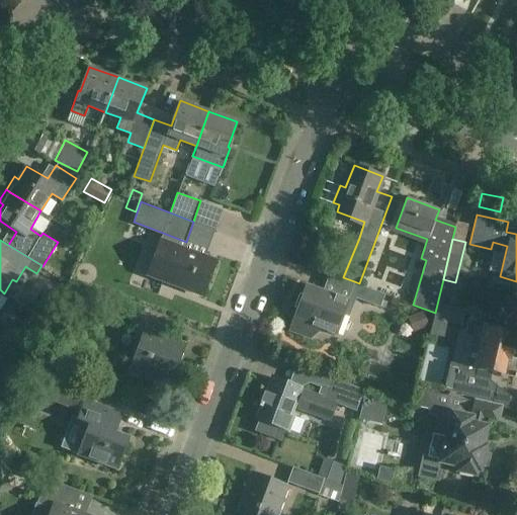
[(148,273),(203,293),(216,260),(160,240),(148,273)]
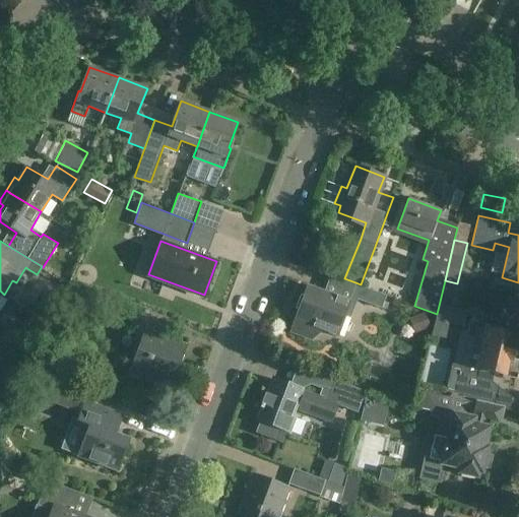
[(414,265),(415,250),(395,250),(395,265),(414,265)]
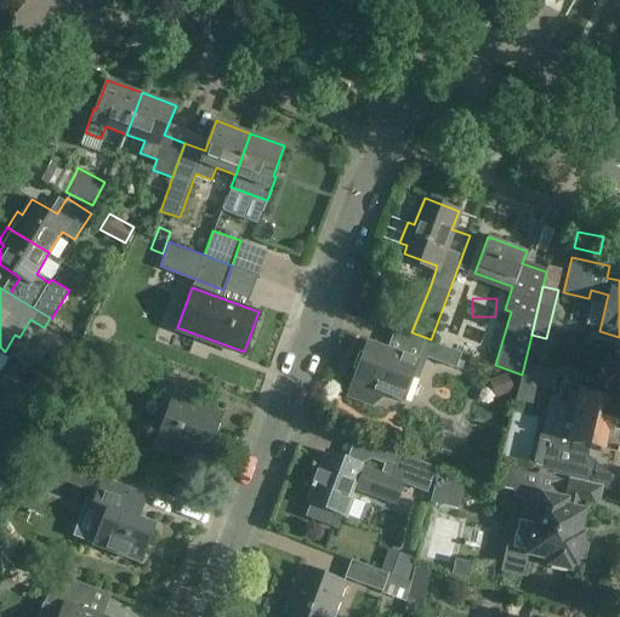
[(462,350),(431,340),(425,337),(420,353),(427,355),(456,366),(459,359),(462,350)]
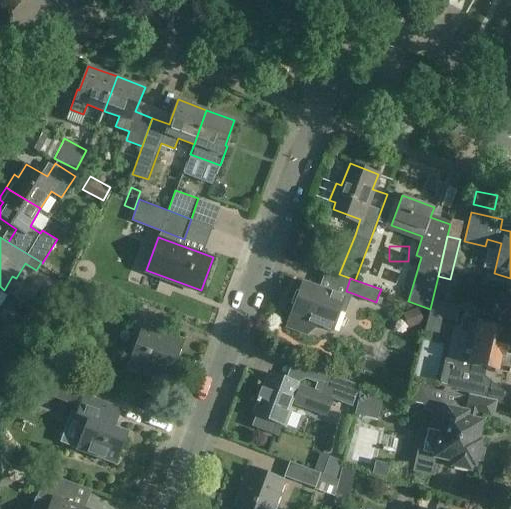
[(291,314),(291,315),(290,318),(288,318),(285,326),(307,334),(317,324),(318,324),(332,330),(340,309),(345,296),(344,295),(319,286),(304,280),(291,314)]
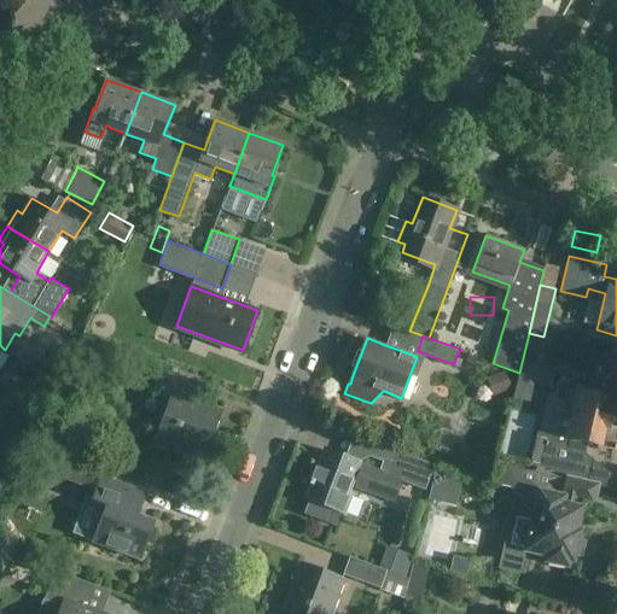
[(52,366),(63,356),(53,344),(41,354),(52,366)]
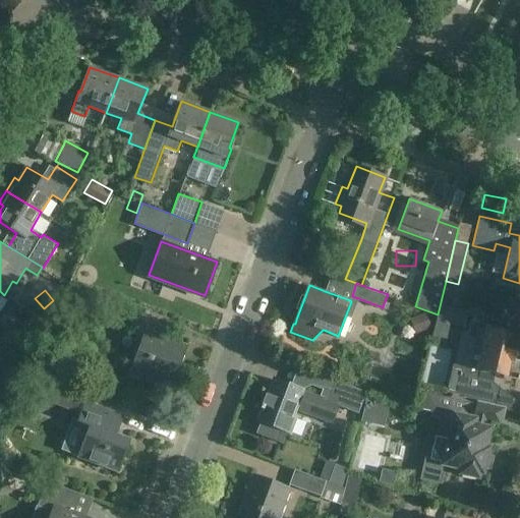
[(186,345),(162,336),(168,317),(146,308),(133,340),(142,344),(131,373),(170,388),(186,345)]
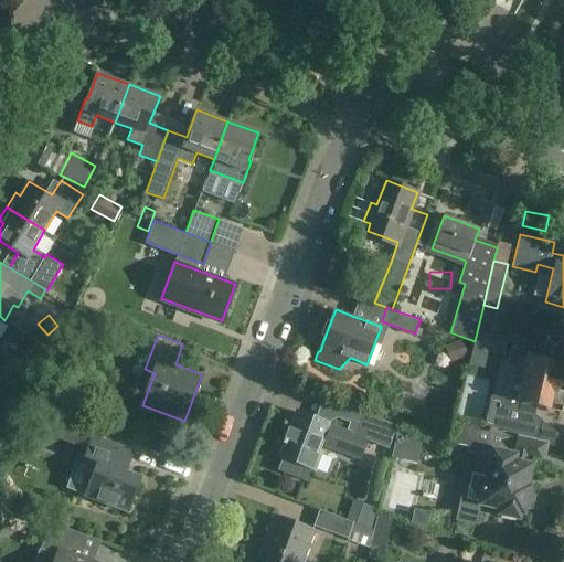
[(445,345),(451,361),(466,354),(459,338),(445,345)]
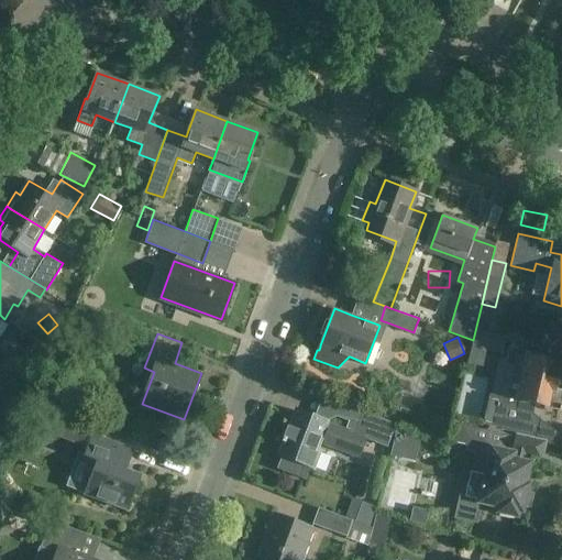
[(517,354),(514,371),(506,398),(489,395),(483,424),(500,428),(499,429),(528,436),(528,432),(531,434),(538,431),(540,419),(531,413),(532,404),(546,406),(550,391),(554,391),(561,391),(561,375),(559,373),(561,363),(528,357),(528,358),(517,354)]
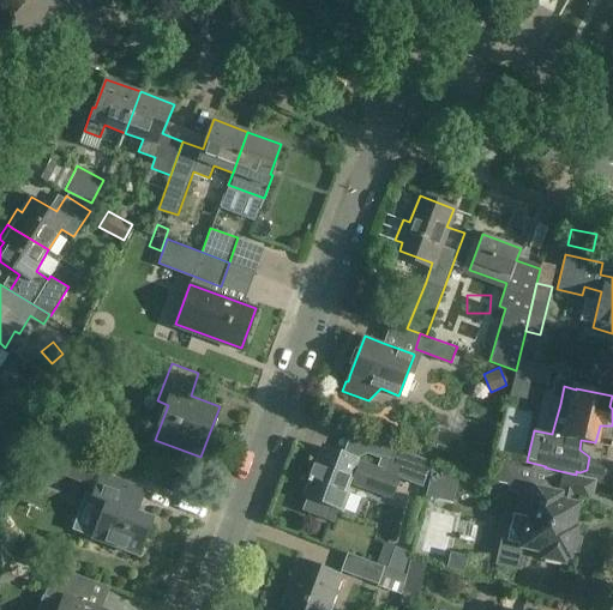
[(384,467),(356,458),(323,446),(316,464),(313,464),(307,479),(310,482),(305,494),(306,495),(300,508),(336,521),(341,508),(342,508),(349,490),(346,489),(348,481),(392,497),(400,476),(424,485),(432,463),(419,458),(420,456),(392,445),(384,467)]
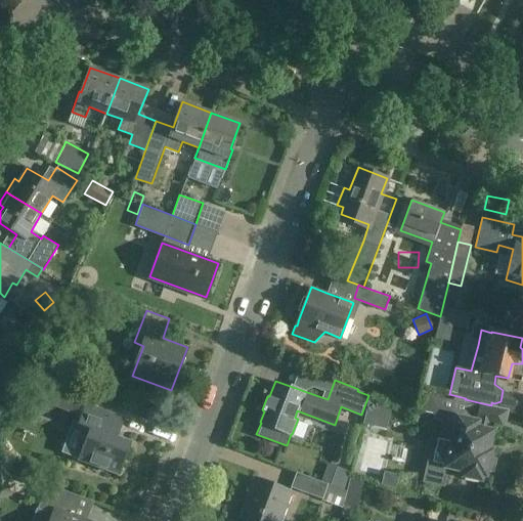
[(83,392),(59,384),(52,402),(76,411),(83,392)]
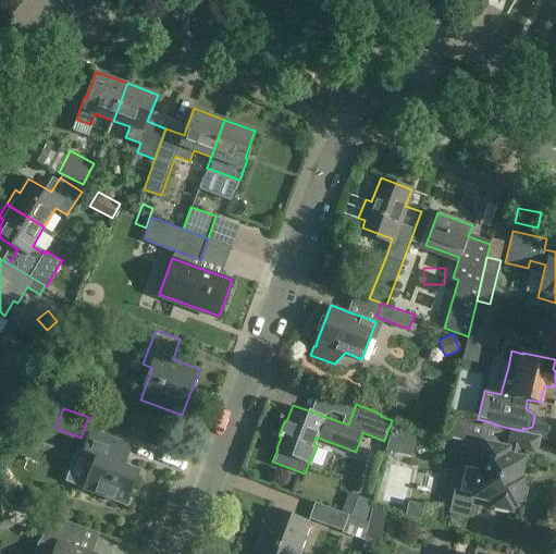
[(507,450),(506,450),(510,430),(454,418),(449,436),(461,439),(460,444),(470,446),(460,491),(465,492),(474,494),(474,495),(495,500),(494,505),(510,509),(511,504),(516,505),(517,501),(524,501),(528,489),(520,484),(521,481),(518,480),(522,459),(506,455),(507,450)]
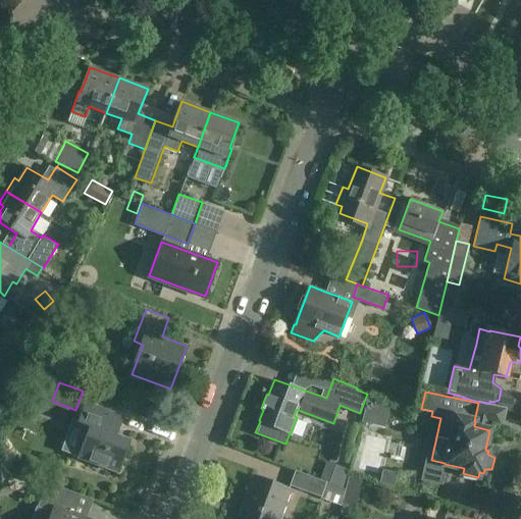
[(375,399),(369,415),(387,422),(394,405),(375,399)]
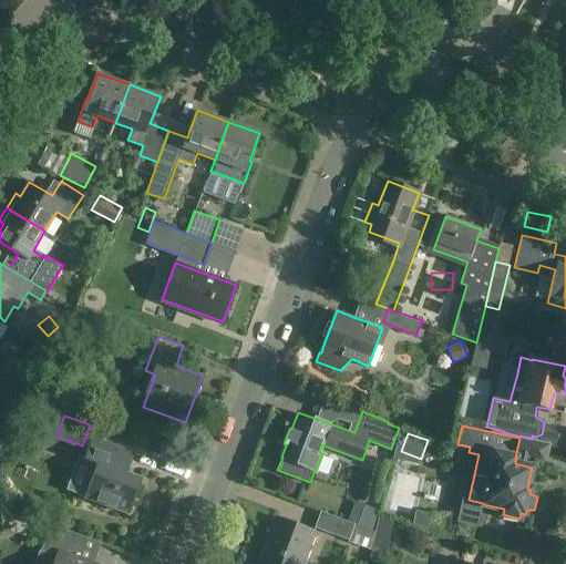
[(98,463),(85,495),(129,511),(141,479),(125,473),(133,451),(95,437),(86,459),(98,463)]
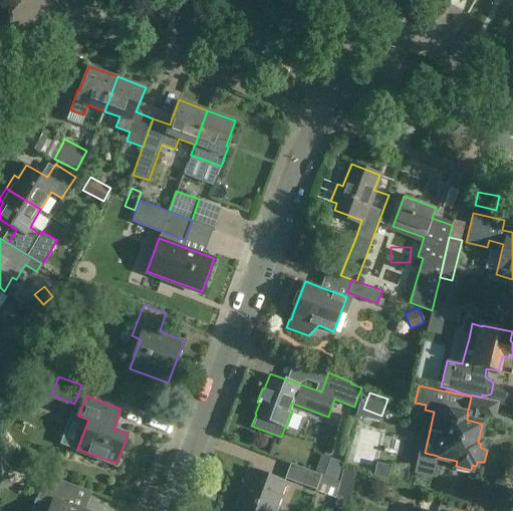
[(340,480),(291,462),(285,476),(336,497),(335,503),(334,503),(331,510),(342,510),(345,497),(337,495),(340,480)]
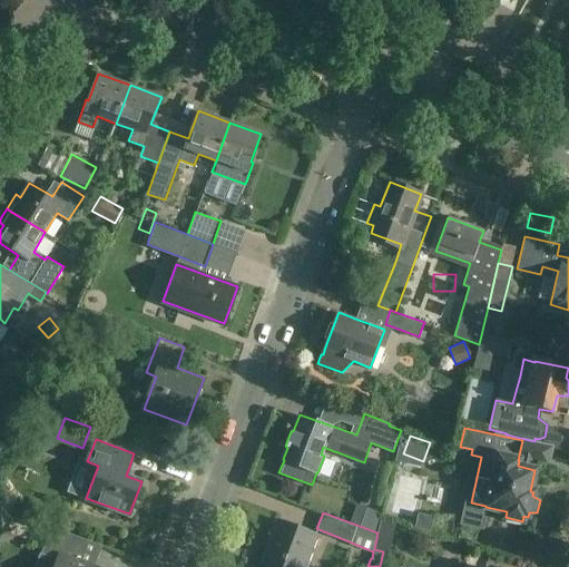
[(381,518),(378,533),(374,549),(383,551),(389,553),(396,521),(381,518)]
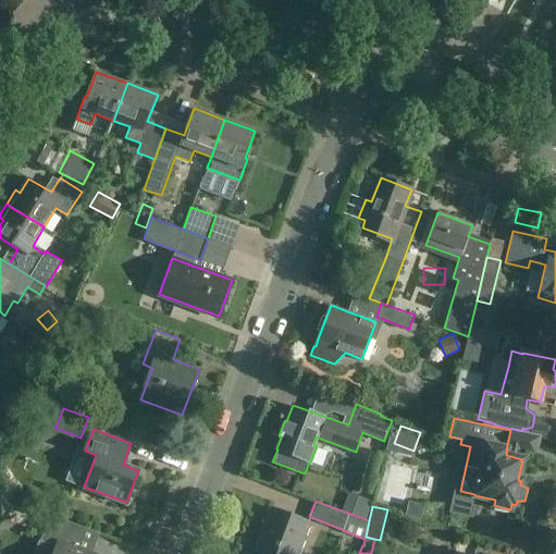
[(272,507),(257,549),(271,553),(275,553),(278,551),(285,553),(297,553),(309,521),(272,507)]
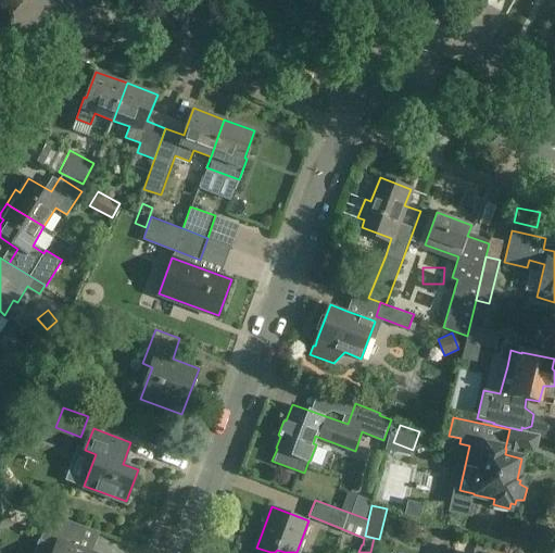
[(50,513),(40,538),(39,538),(33,552),(92,552),(76,547),(84,526),(50,513)]
